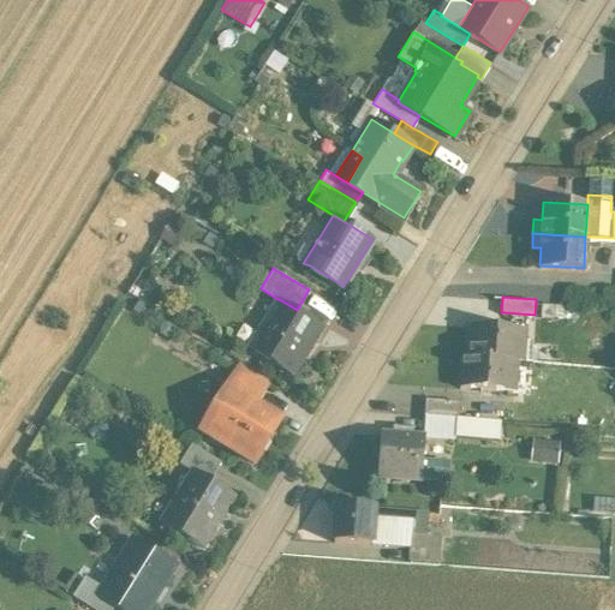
[(297,310),(279,299),(278,299),(250,346),(292,372),(321,326),(297,310)]
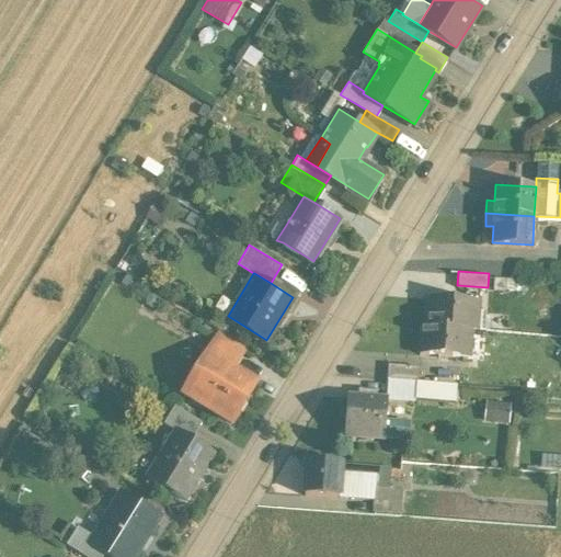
[(479,299),(428,296),(426,325),(471,328),(472,316),(476,316),(478,315),(479,299)]
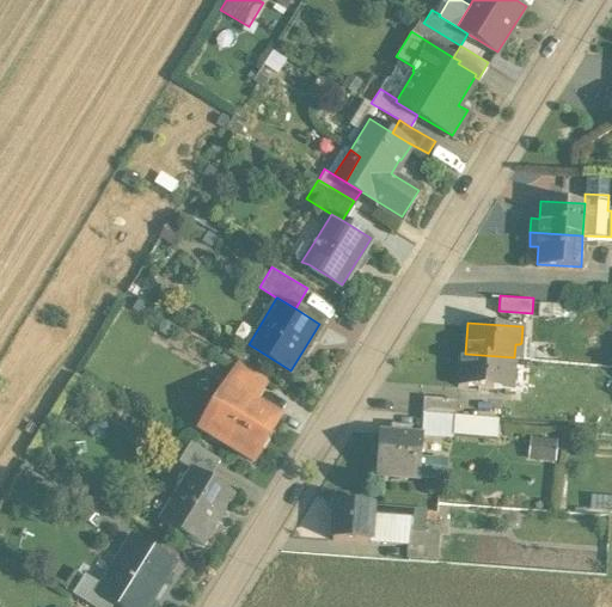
[(465,354),(460,354),(458,384),(506,387),(507,374),(510,375),(513,373),(514,357),(465,354)]
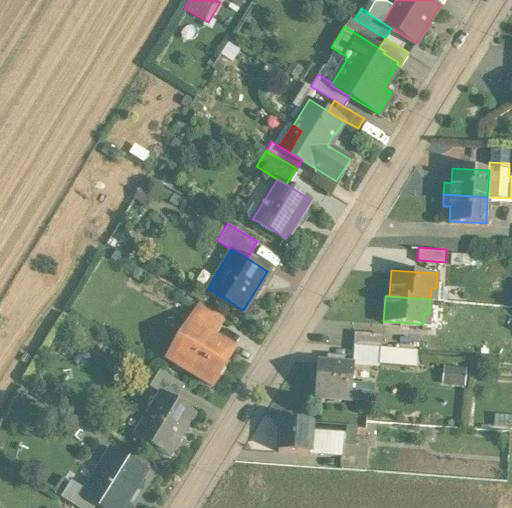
[(222,318),(200,304),(190,321),(212,334),(222,318)]
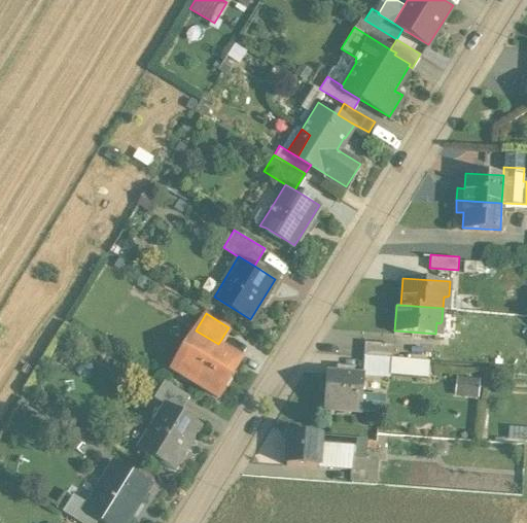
[(218,344),(196,330),(195,332),(199,335),(177,371),(218,395),(238,362),(227,355),(229,354),(226,353),(225,354),(216,348),(218,344)]
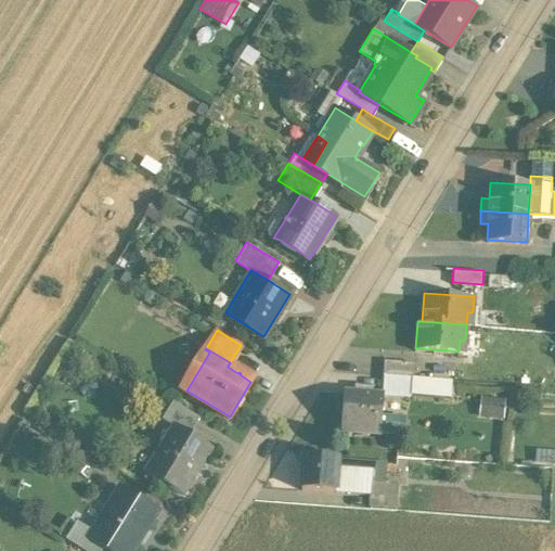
[(414,361),(384,359),(383,373),(386,373),(413,376),(414,361)]
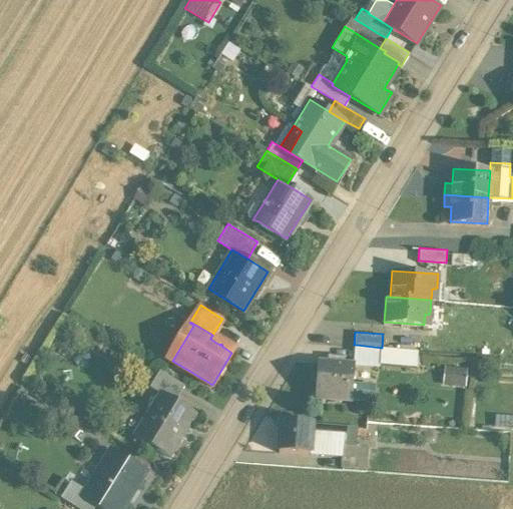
[(512,336),(503,336),(503,352),(512,352),(512,336)]
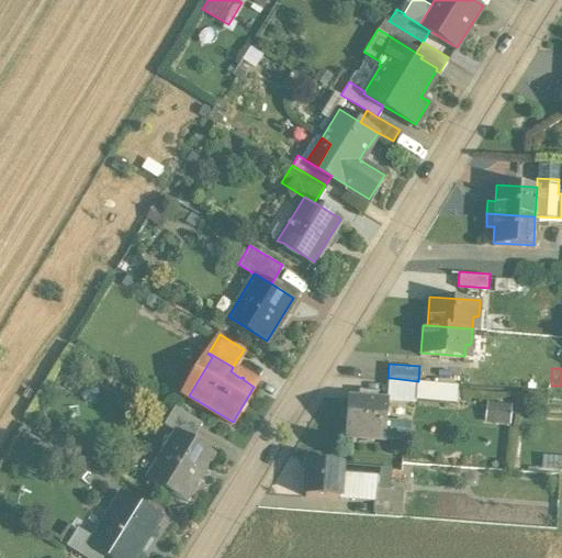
[(389,394),(416,398),(418,381),(391,378),(389,394)]
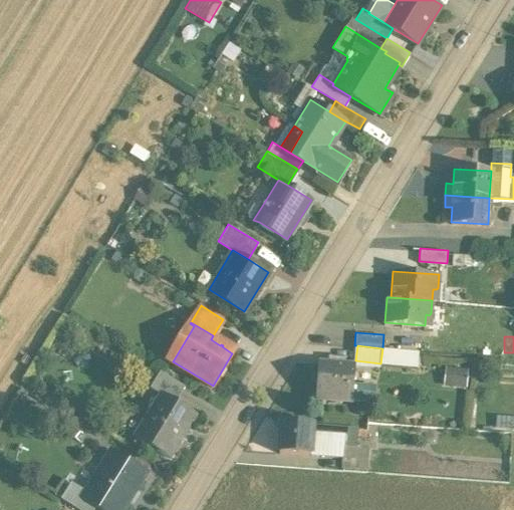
[(410,349),(382,348),(380,363),(409,365),(410,349)]
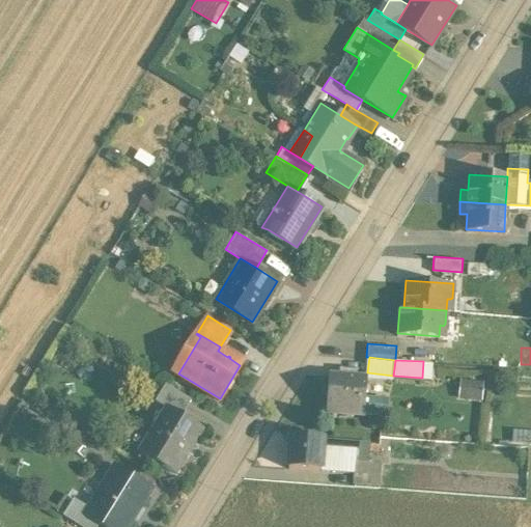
[(355,370),(340,369),(340,375),(329,375),(327,411),(363,413),(386,414),(387,398),(364,396),(366,377),(355,376),(355,370)]
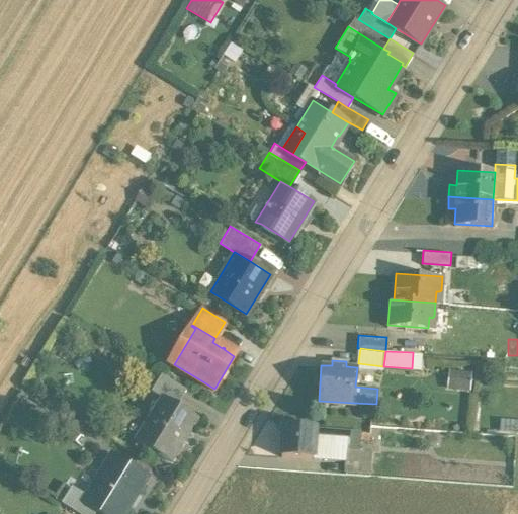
[(473,370),(451,369),(450,388),(472,389),(473,370)]
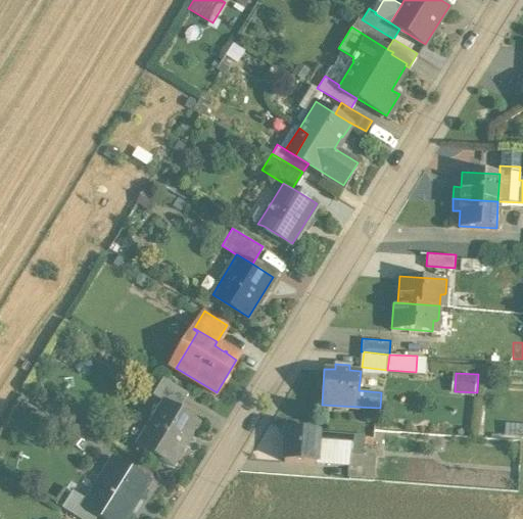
[(188,391),(162,377),(152,393),(162,399),(163,398),(178,408),(188,391)]
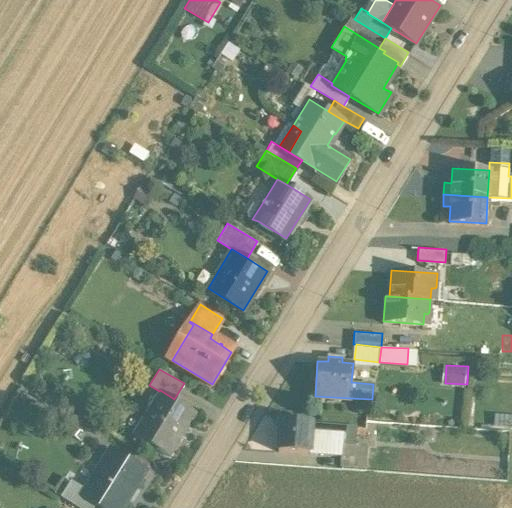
[(174,399),(160,390),(159,391),(134,433),(169,454),(195,412),(174,399)]
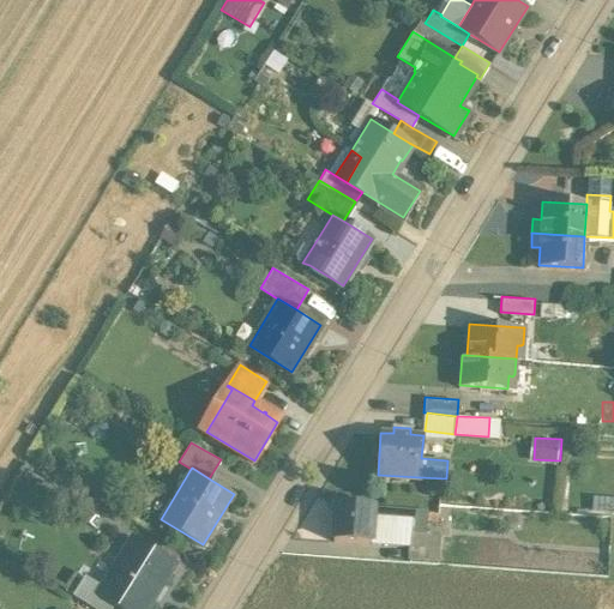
[(613,495),(595,495),(594,510),(613,510),(613,495)]
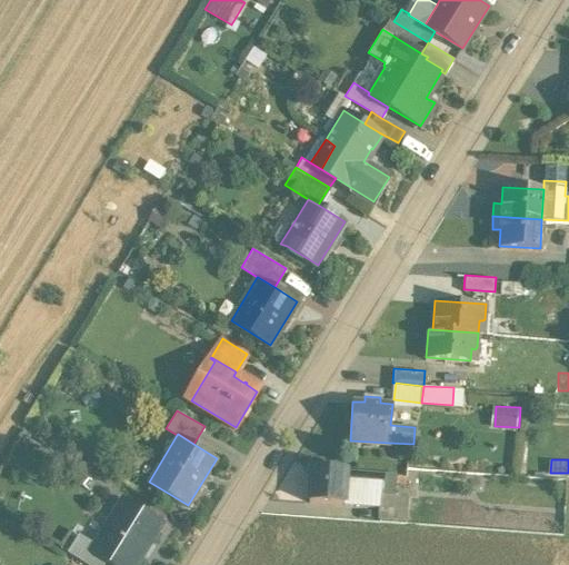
[(346,468),(311,466),(309,499),(343,502),(346,468)]
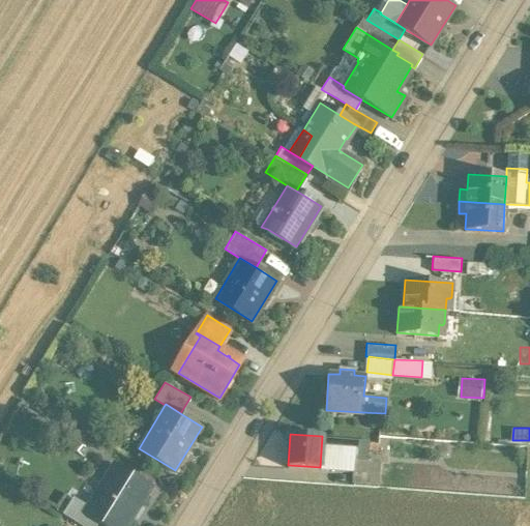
[(367,440),(322,436),(320,467),(354,470),(355,458),(366,459),(367,440)]
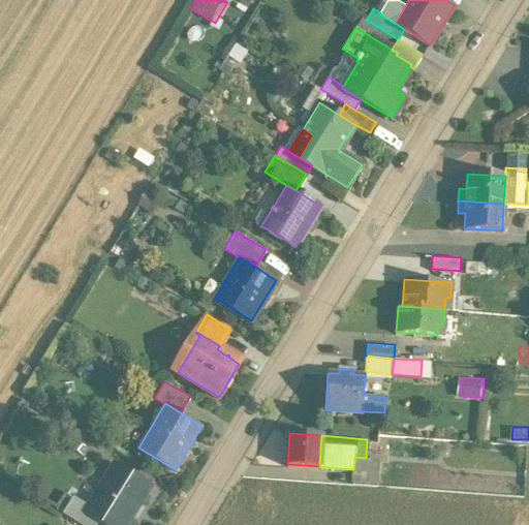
[(124,524),(150,485),(114,462),(90,501),(88,505),(84,511),(98,519),(107,524),(124,524)]
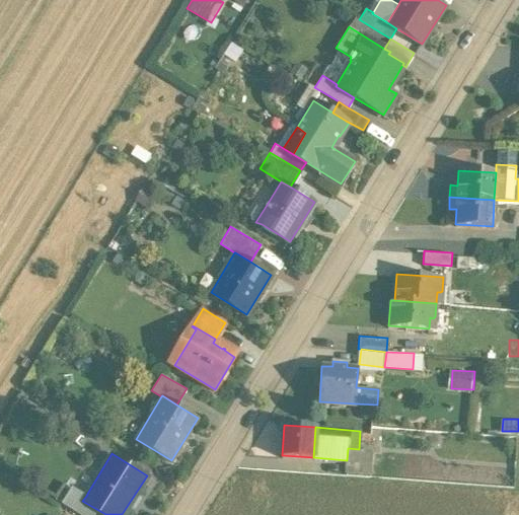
[(92,514),(96,509),(82,501),(86,496),(72,487),(62,503),(81,514),(92,514)]
